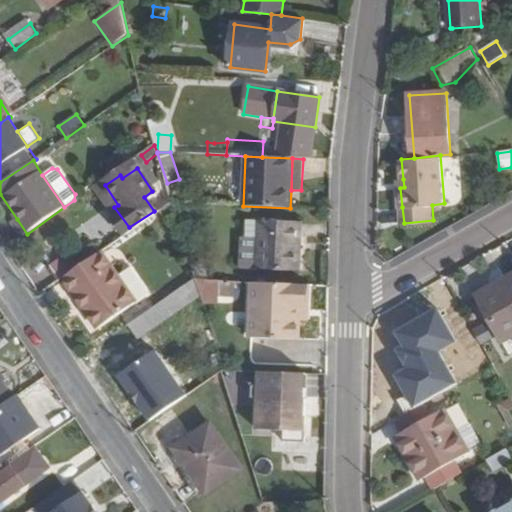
[(11,223),(21,237),(27,234),(17,219),(11,223)]
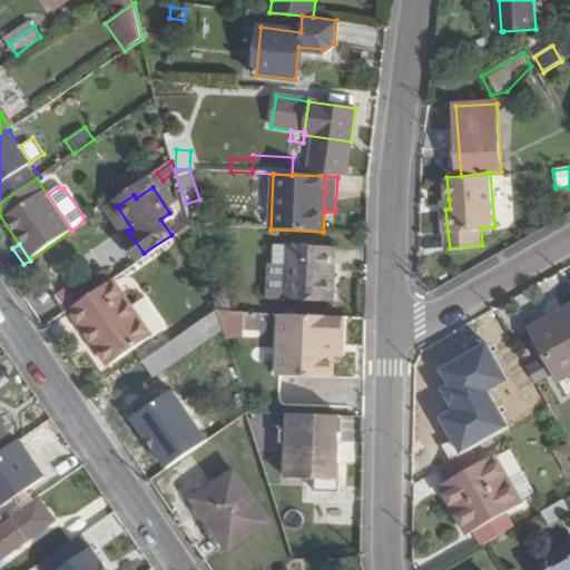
[(288,266),(288,246),(275,245),(274,265),(288,266)]
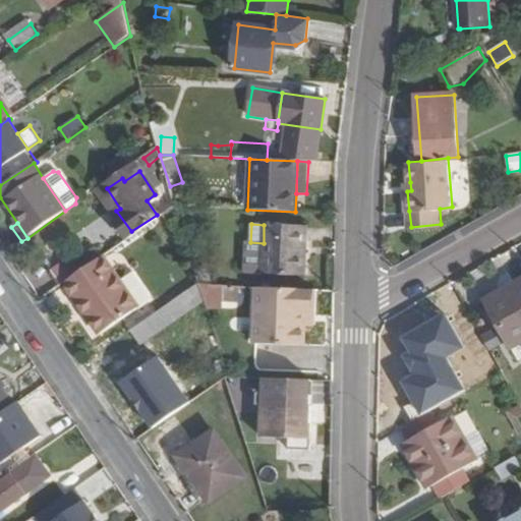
[(304,275),(306,227),(264,225),(264,243),(233,241),(232,274),(304,277),(304,275)]
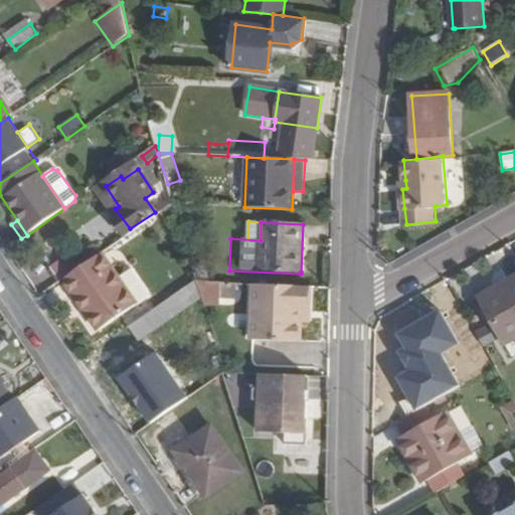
[(100,254),(94,245),(83,251),(91,261),(100,254)]
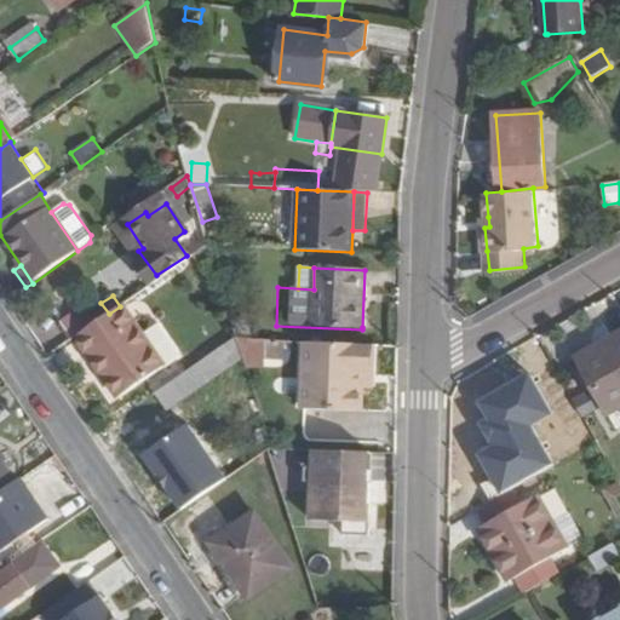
[(62,320),(74,338),(76,337),(109,314),(101,303),(96,297),(62,320)]
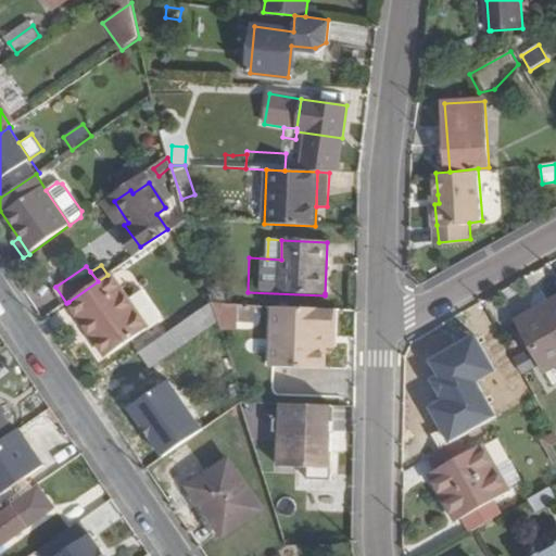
[(98,281),(68,302),(106,357),(148,328),(161,319),(141,291),(128,300),(111,273),(108,275),(98,281)]
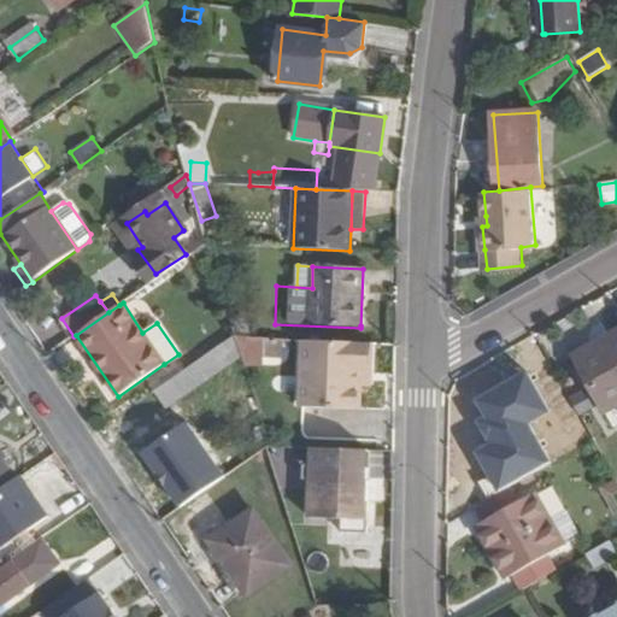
[(241,311),(228,311),(235,334),(248,335),(241,311)]
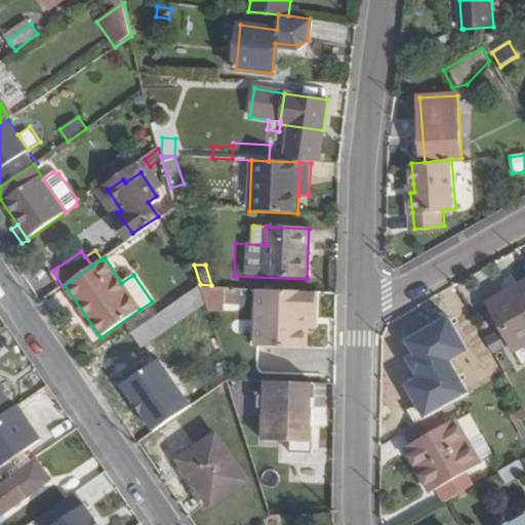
[(490,307),(516,352),(524,346),(524,283),(489,304),(490,307)]
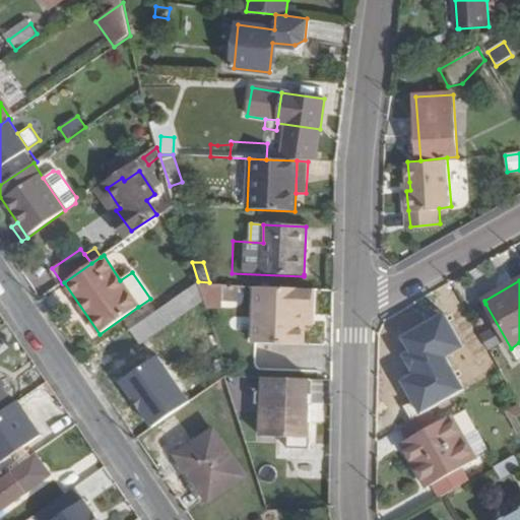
[(198,281),(133,327),(143,340),(204,299),(199,283),(198,281)]
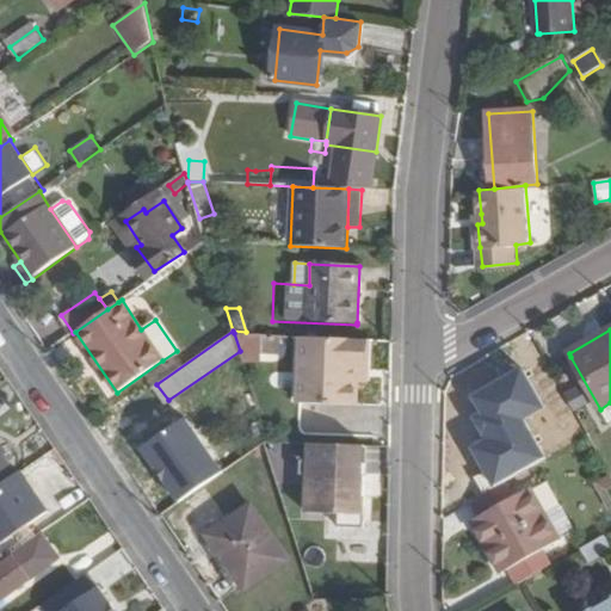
[(240,351),(244,364),(261,364),(261,356),(279,356),(281,337),(234,333),(240,351)]
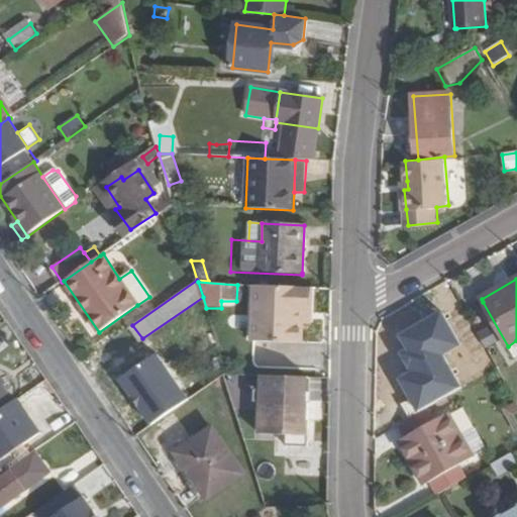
[(252,339),(255,284),(249,283),(245,338),(252,339)]
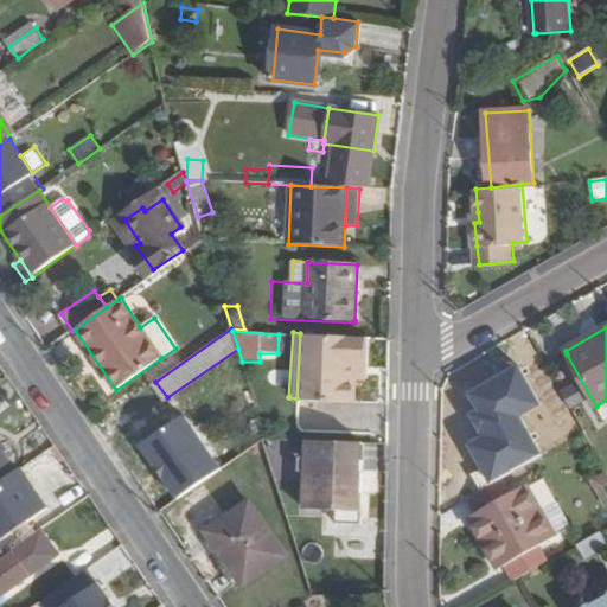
[(365,364),(366,337),(300,333),(296,398),(353,402),(355,381),(356,363),(365,364)]
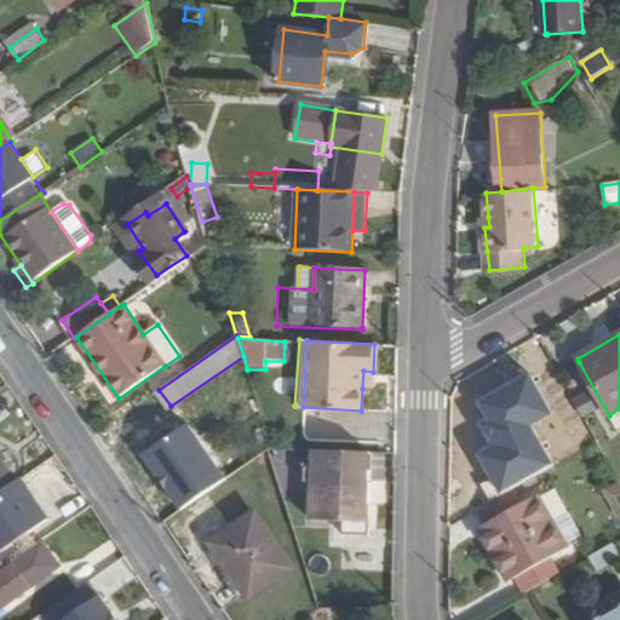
[(372,389),(373,372),(363,371),(362,389),(372,389)]
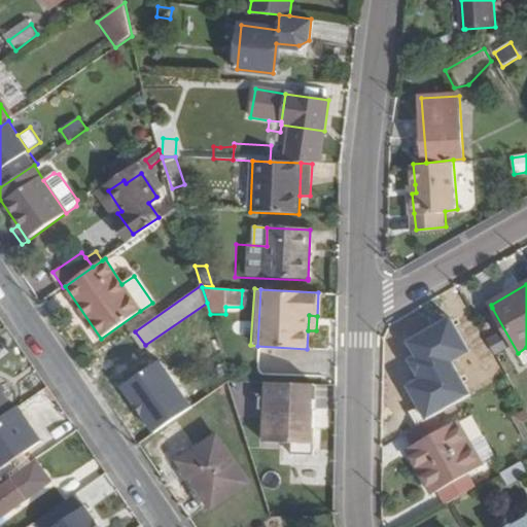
[(472,356),(449,316),(416,336),(417,338),(438,377),(472,356)]
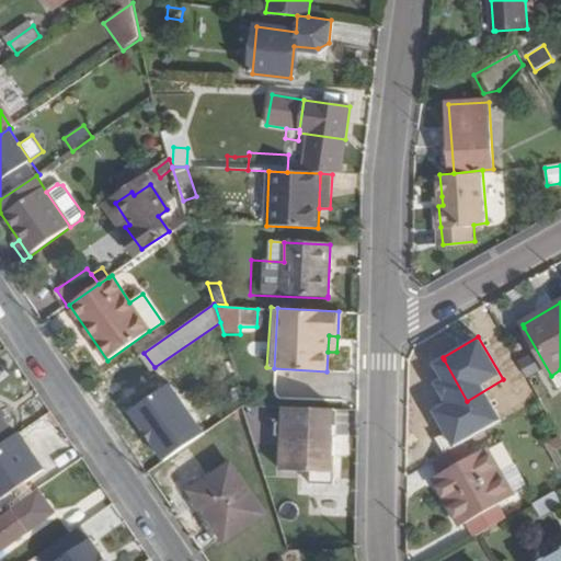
[(180,411),(158,379),(123,404),(146,437),(158,428),(170,446),(187,433),(183,425),(193,418),(185,407),(180,411)]
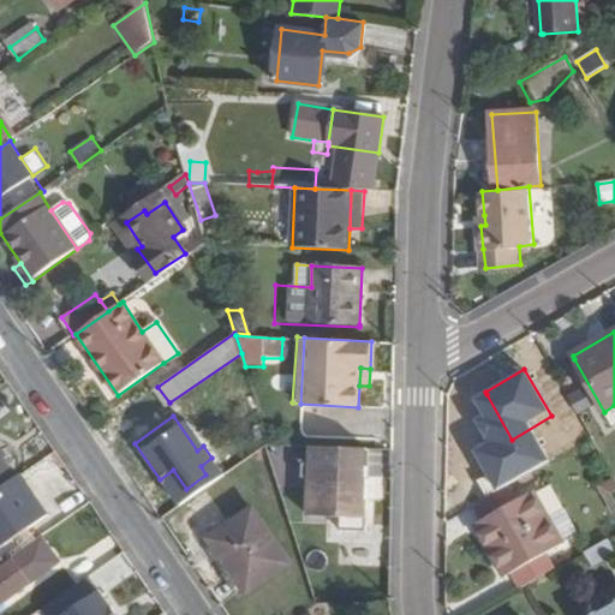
[(369,446),(309,445),(309,466),(298,466),(298,484),(309,484),(308,517),(350,517),(351,499),(368,499),(369,477),(359,477),(359,466),(369,466),(369,446)]
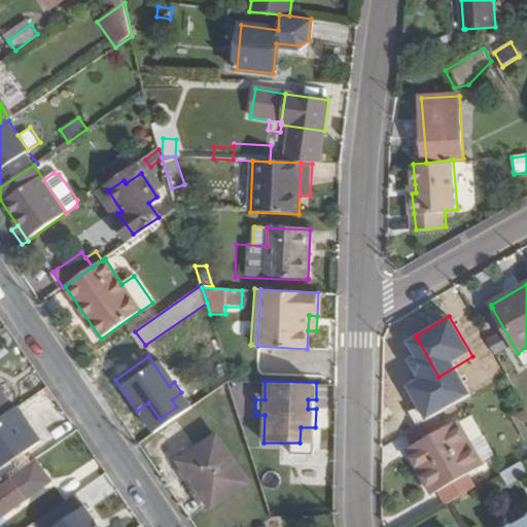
[(242,414),(253,414),(254,383),(242,383),(242,414)]
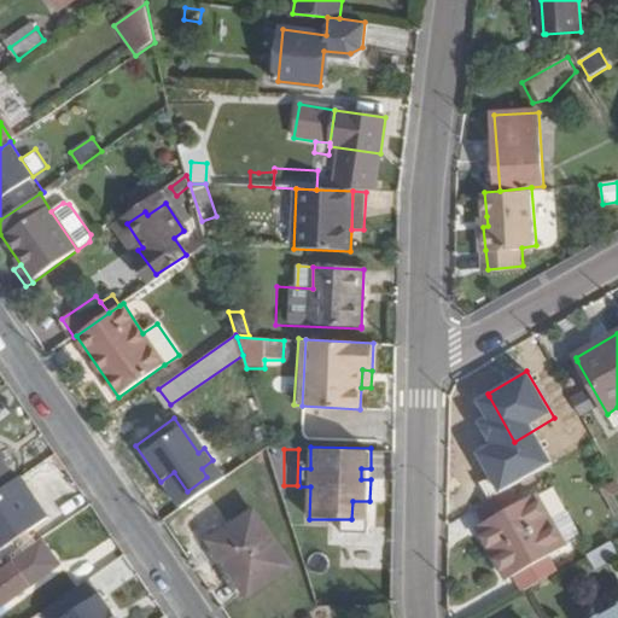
[(0,491),(18,481),(0,453),(0,491)]
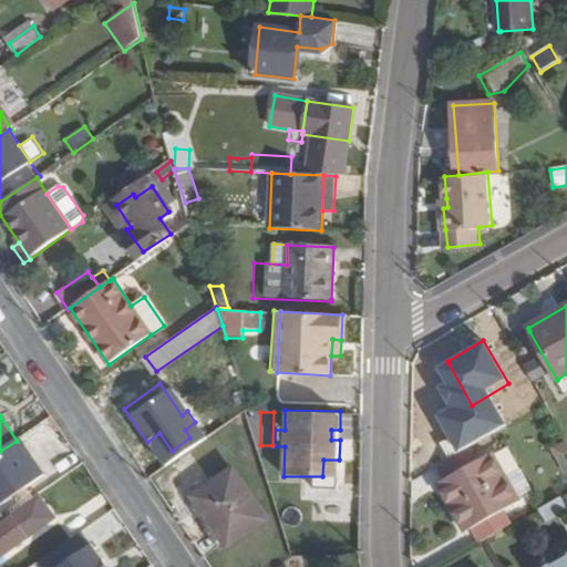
[(552,450),(565,473),(566,472),(566,459),(566,456),(566,455),(566,441),(552,450)]
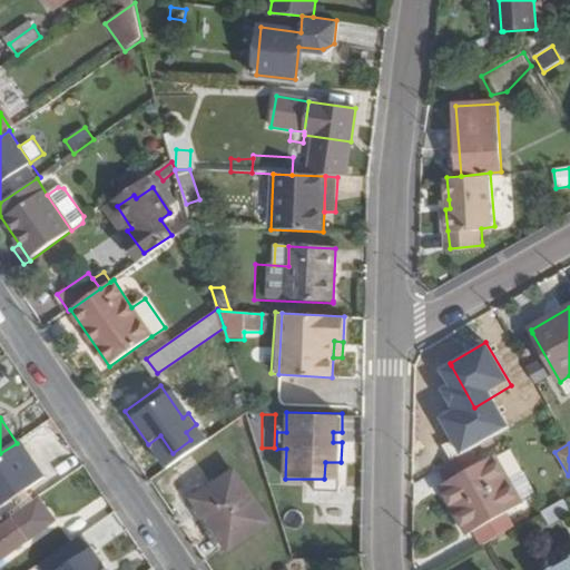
[(0,475),(22,507),(33,499),(28,491),(46,478),(23,444),(0,459),(0,475)]
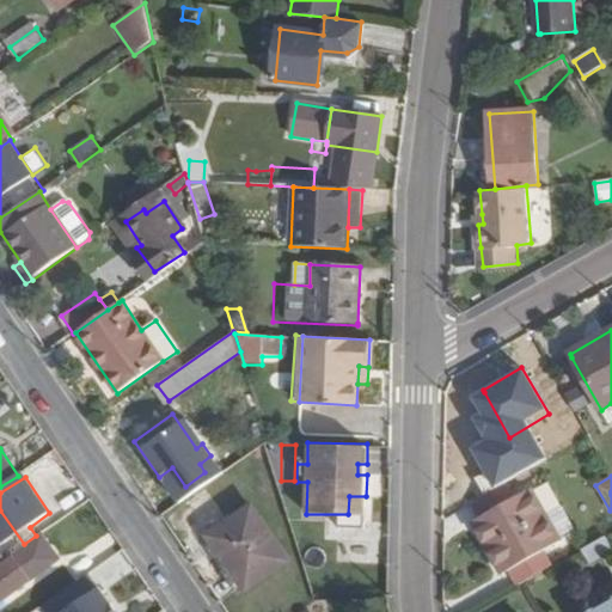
[(548,482),(532,490),(561,542),(576,533),(574,530),(548,482)]
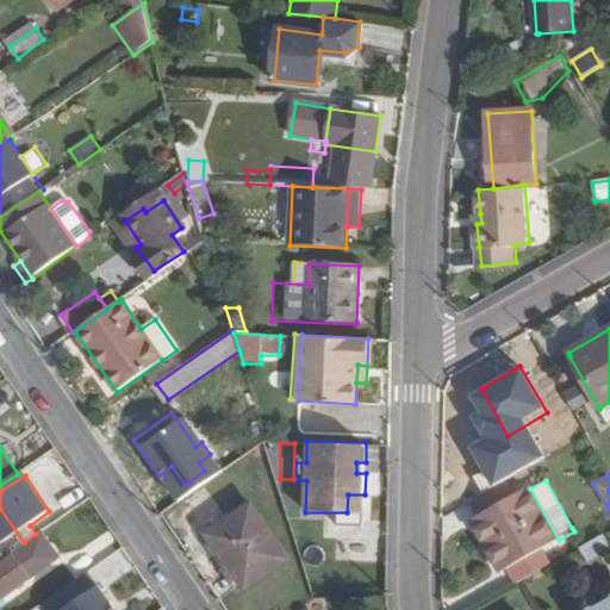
[(500,573),(510,568),(517,584),(522,580),(551,565),(542,549),(559,540),(530,489),(512,498),(504,483),(472,500),(480,517),(473,522),(500,573)]
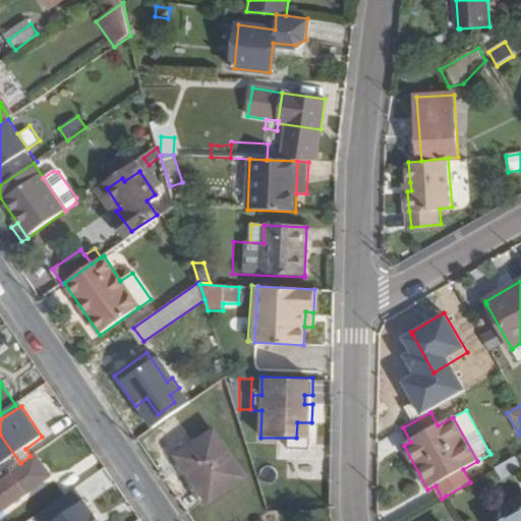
[(296,438),(311,438),(311,422),(297,422),(296,438)]
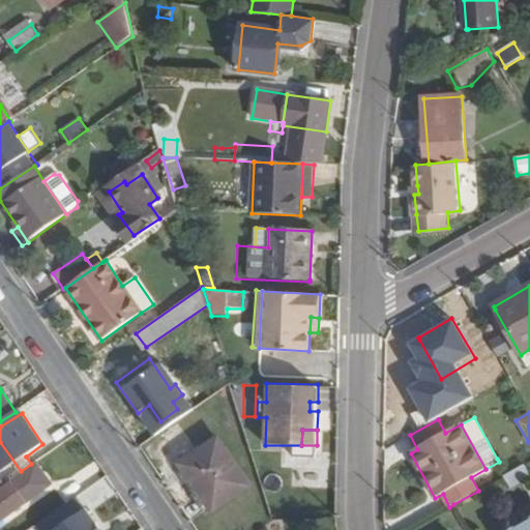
[(251,486),(218,439),(181,464),(213,511),(251,486)]
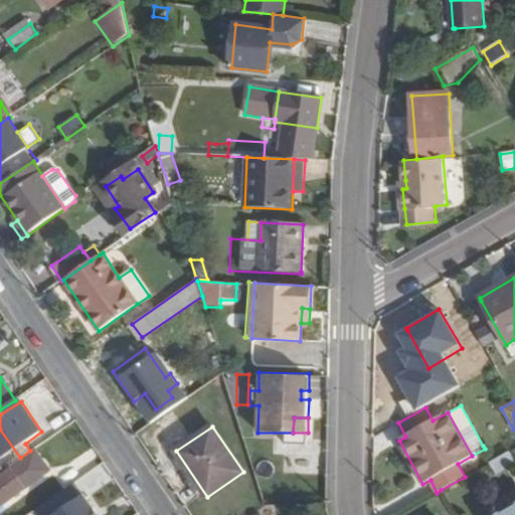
[(0,505),(48,470),(36,452),(0,478),(0,505)]
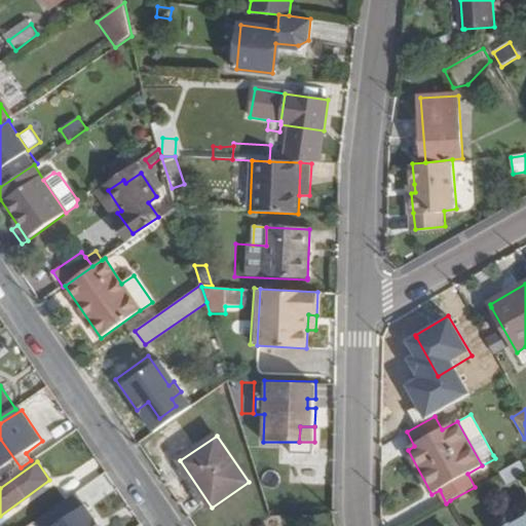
[(508,484),(525,473),(520,461),(501,473),(508,484)]
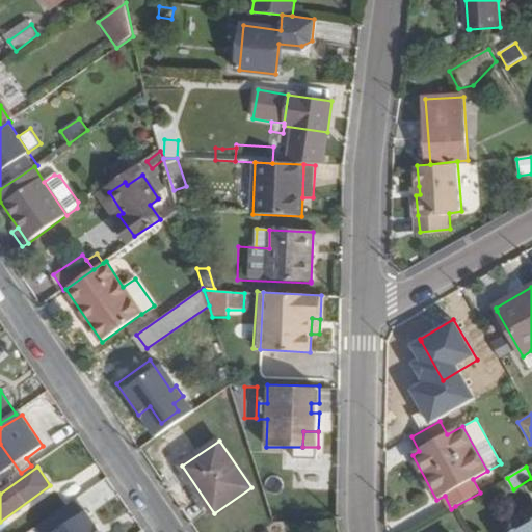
[(100,531),(77,498),(34,528),(36,531),(100,531)]
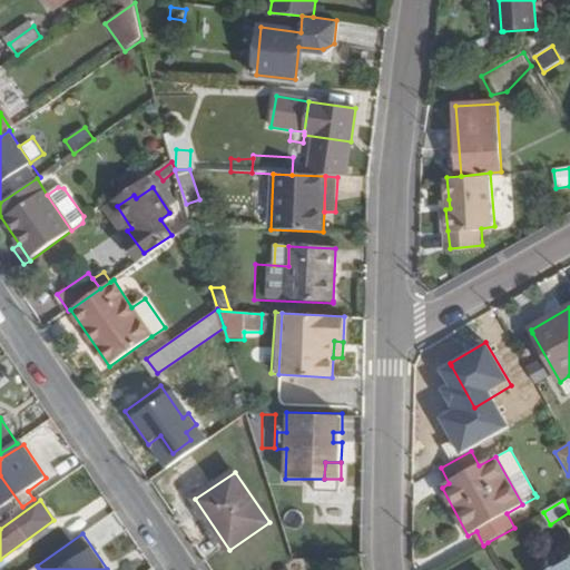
[(569,569),(569,559),(549,569),(569,569)]
